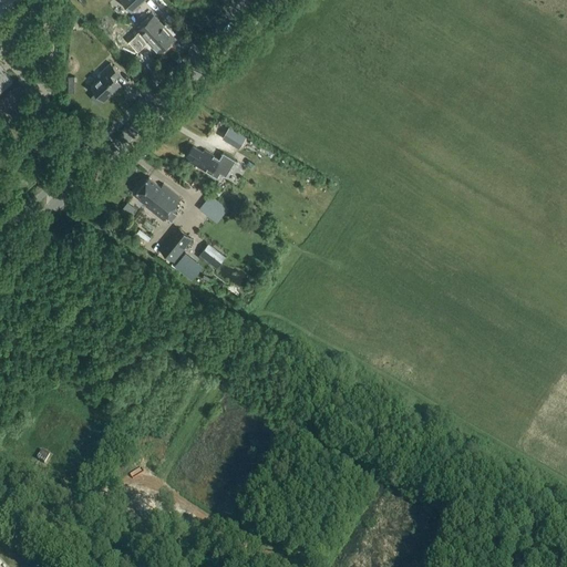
[(120,0),(132,13),(146,0),(120,0)]
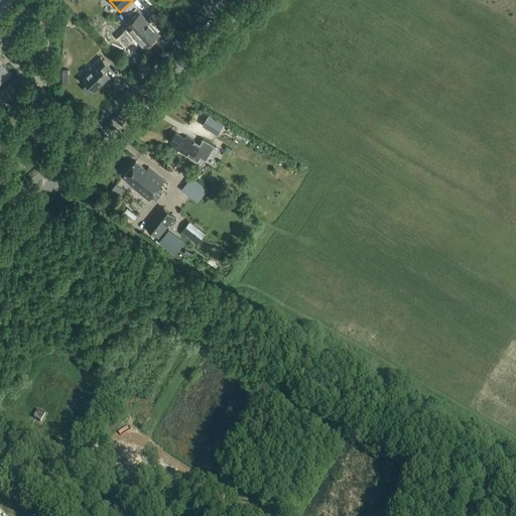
[(125,29),(143,48),(143,47),(149,44),(150,43),(149,43),(158,35),(140,15),(125,29)]
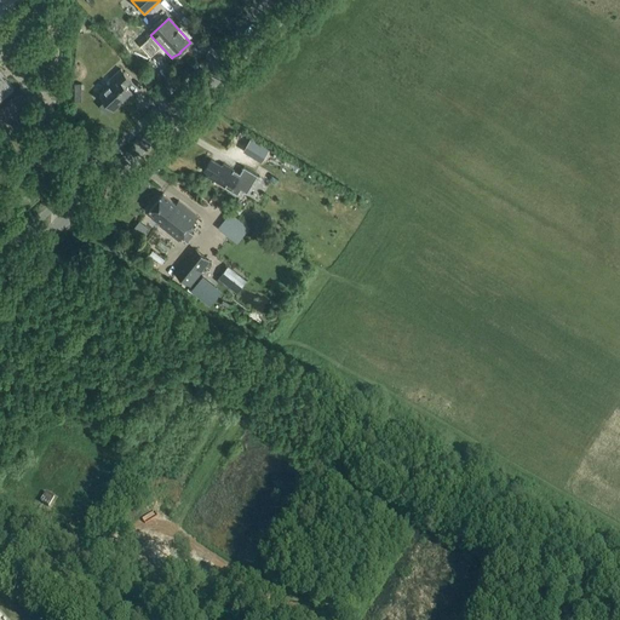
[(0,101),(13,90),(3,76),(4,74),(0,69),(0,101)]
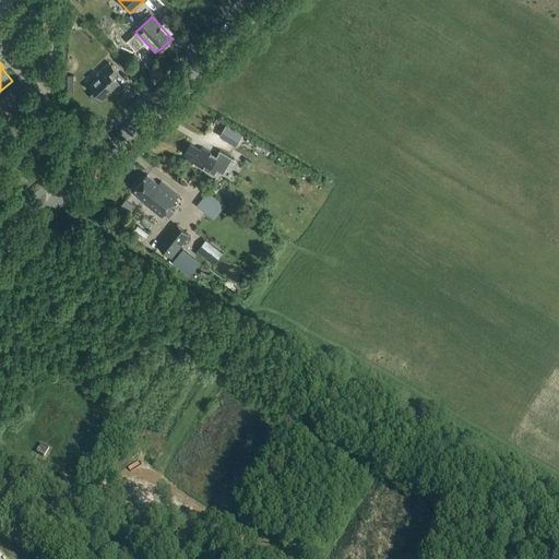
[(99,72),(103,75),(90,87),(103,100),(113,91),(114,92),(120,85),(114,79),(119,73),(109,63),(99,72)]
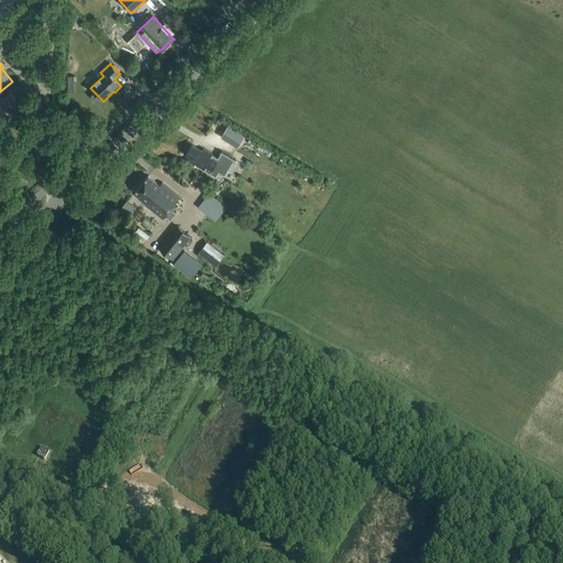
[(245,135),(240,132),(232,144),(238,147),(245,135)]
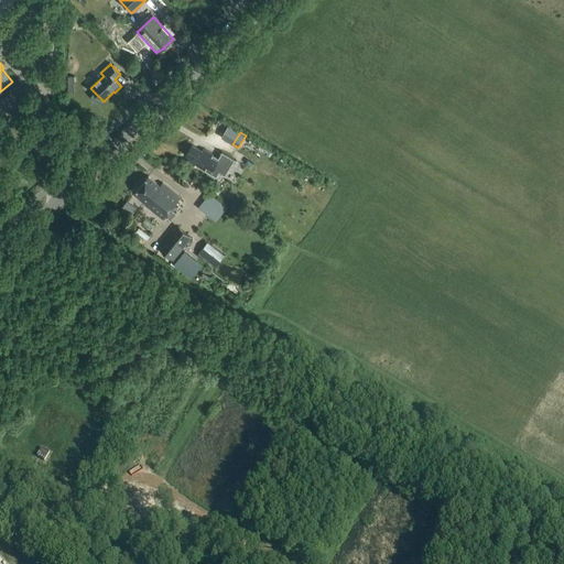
[(203,152),(192,145),(186,155),(192,159),(191,162),(216,177),(219,173),(224,175),(225,172),(227,173),(235,160),(223,152),(218,159),(204,149),(203,152)]
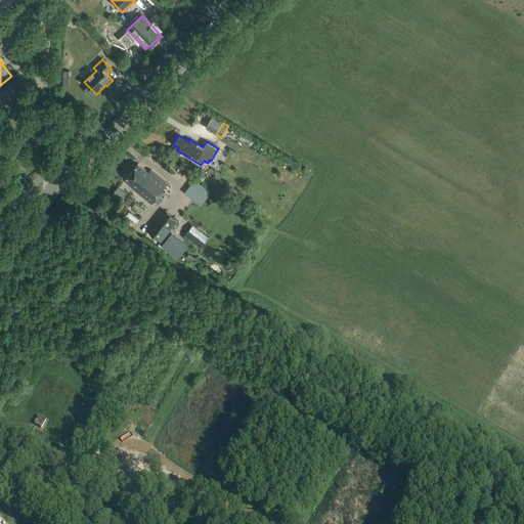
[(135,190),(151,204),(154,202),(159,206),(164,200),(159,195),(168,184),(150,170),(148,173),(137,164),(126,179),(130,182),(129,184),(135,190)]
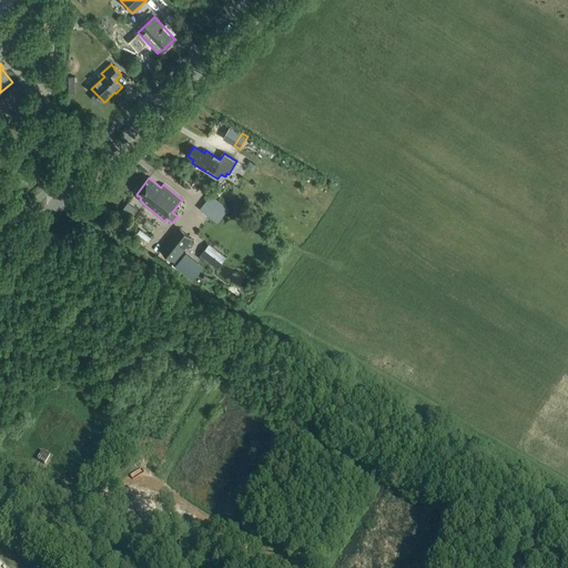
[(246,200),(243,206),(249,210),(252,204),(246,200)]
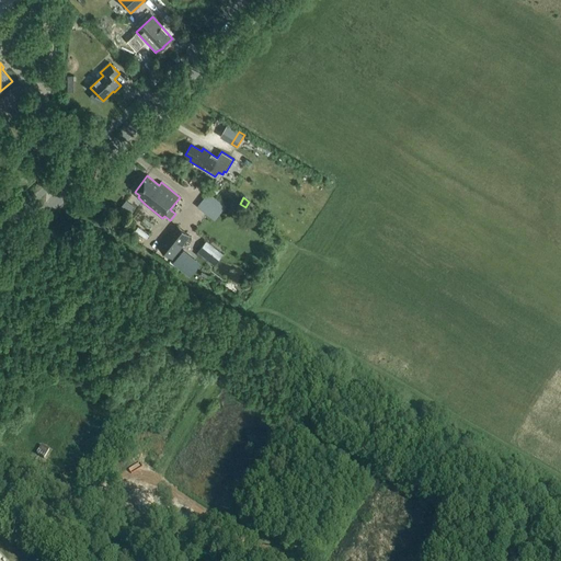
[(158,248),(172,260),(191,237),(176,226),(158,248)]
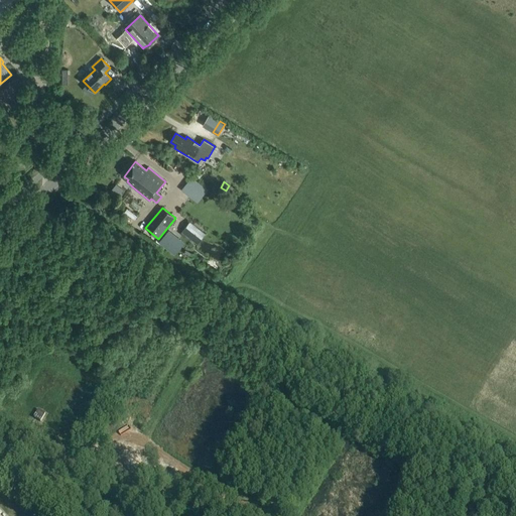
[(206,234),(189,222),(181,233),(198,245),(206,234)]
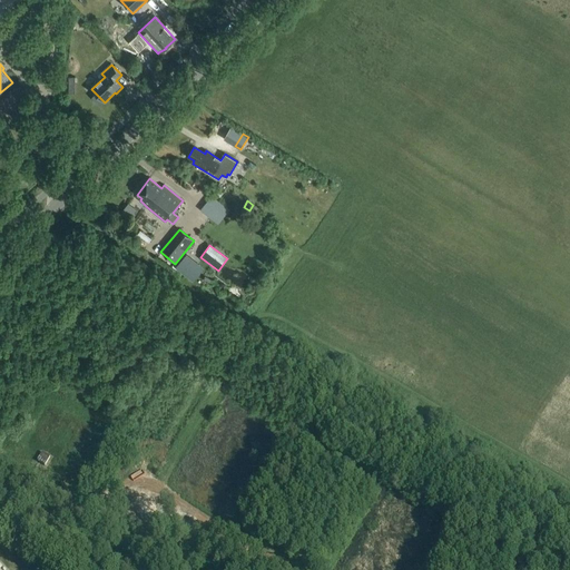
[(37,462),(45,468),(49,459),(41,454),(37,462)]
